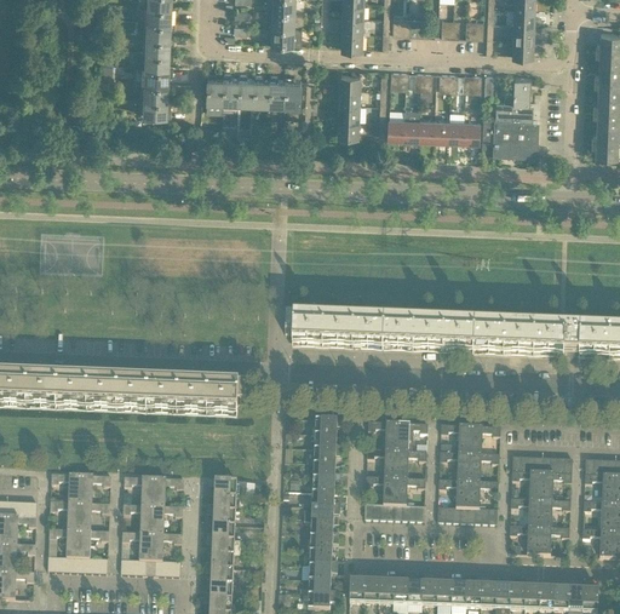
[(149,0),(148,15),(172,16),(176,16),(176,9),(176,0),(172,0),(149,0)]
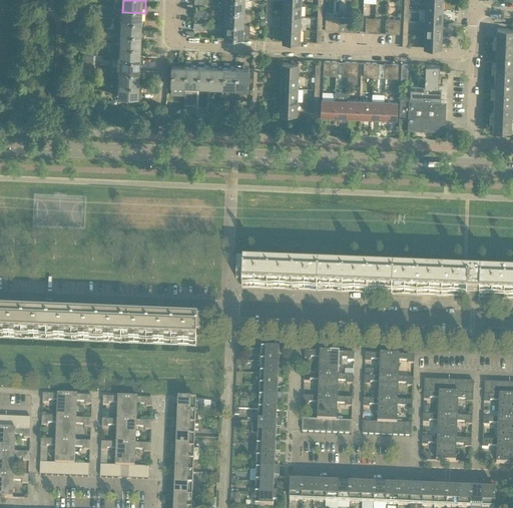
[(285,0),(285,10),(300,11),(301,0),(285,0)]
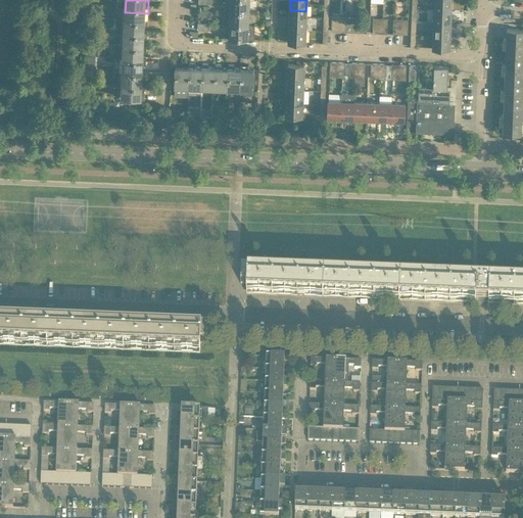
[(434,4),(434,16),(450,17),(450,4),(434,4)]
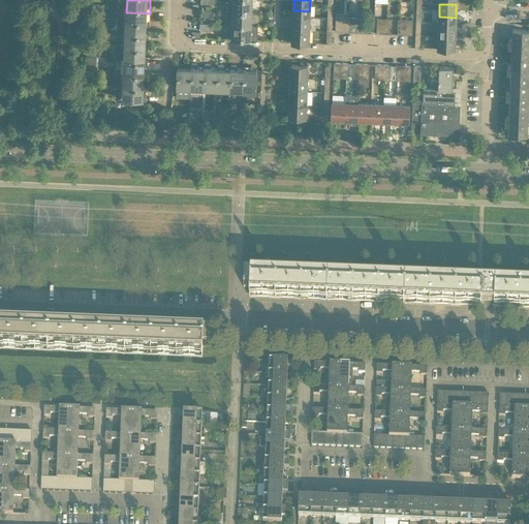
[(232,6),(231,20),(252,20),(252,6),(232,6)]
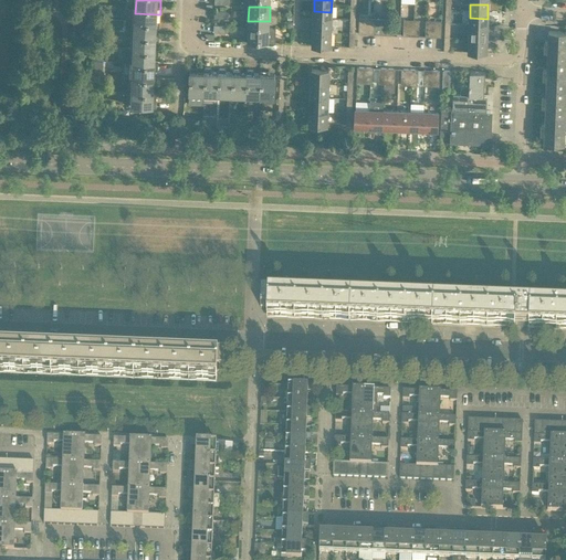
[(314,11),(313,25),(331,25),(331,12),(314,11)]
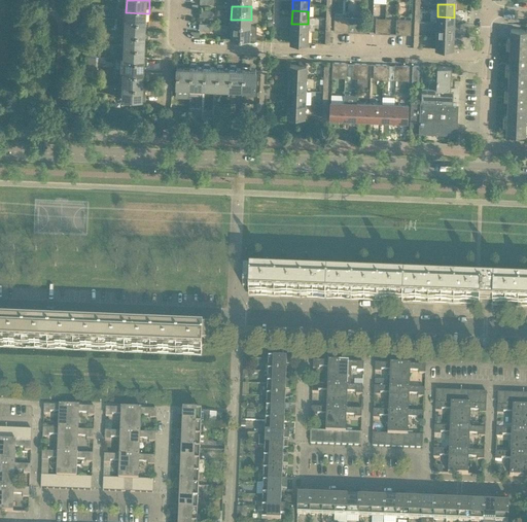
[(92,11),(92,20),(102,20),(102,11),(92,11)]
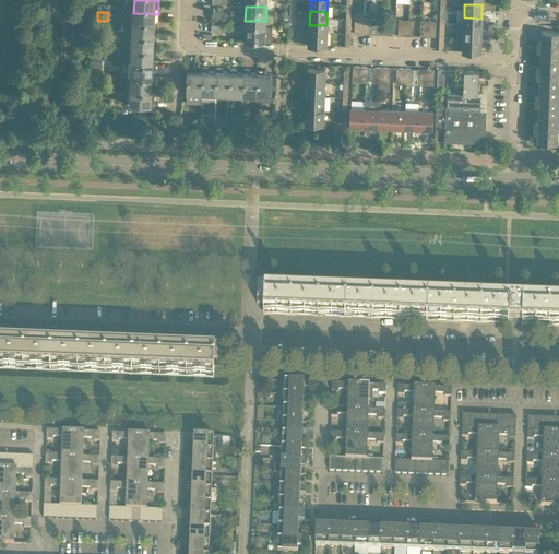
[(370,12),(370,28),(376,28),(384,28),(384,13),(377,12),(370,12)]
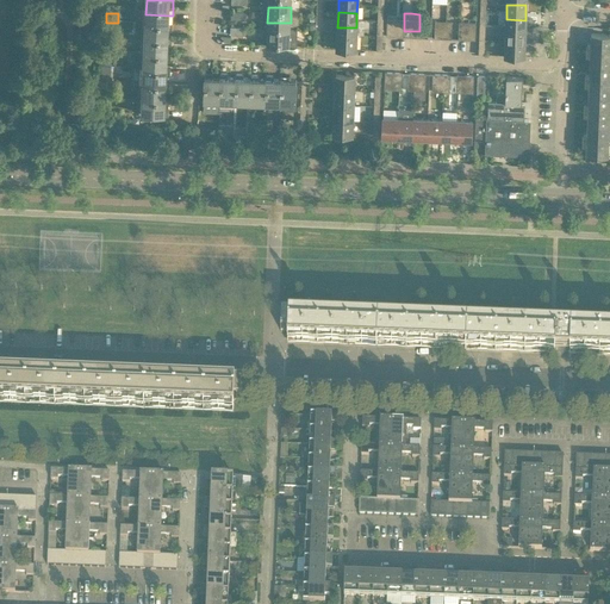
[(136,14),(135,30),(145,30),(168,30),(168,24),(173,24),(173,16),(169,16),(145,14),(136,14)]
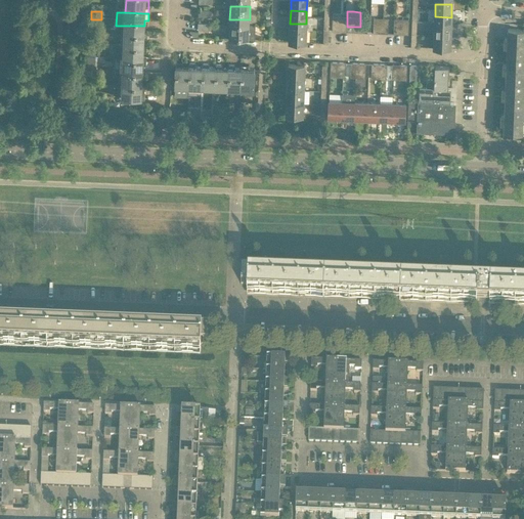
[(435,16),(434,30),(450,30),(456,30),(456,22),(455,22),(455,17),(451,17),(435,16)]
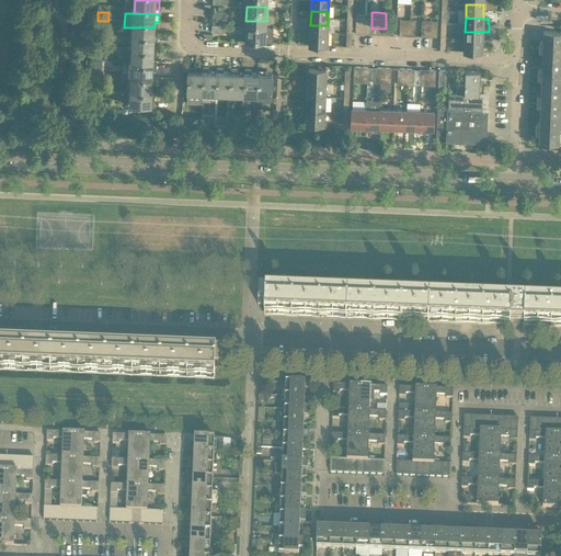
[(267,21),(245,21),(245,35),(273,36),(274,21),(267,21)]
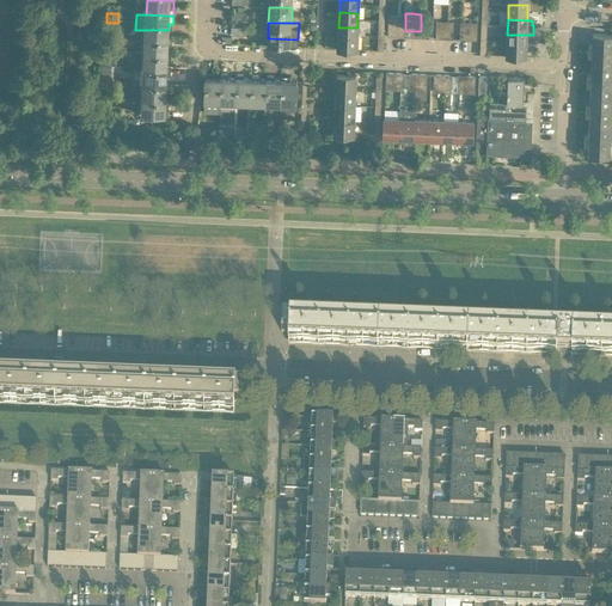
[(357,28),(338,28),(338,42),(356,43),(357,28)]
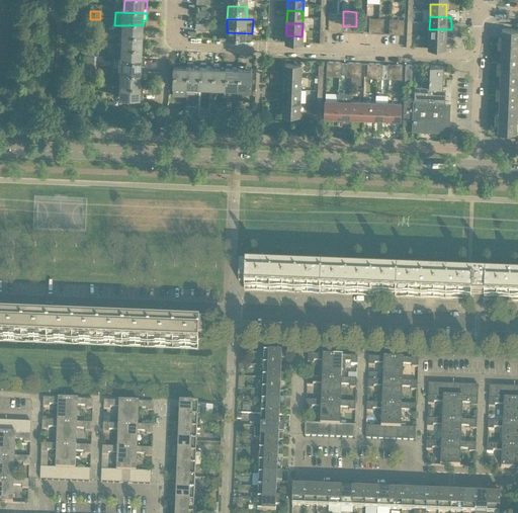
[(499,31),(499,36),(517,36),(517,32),(517,23),(502,23),(502,31),(499,31)]
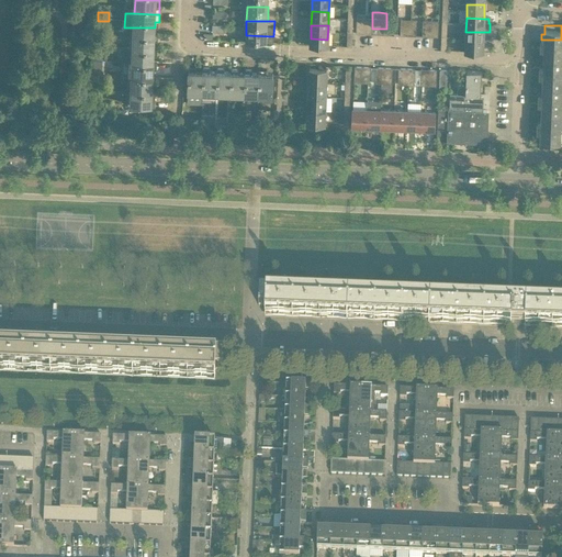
[(134,28),(133,41),(155,42),(155,35),(158,35),(158,29),(155,28),(134,28)]
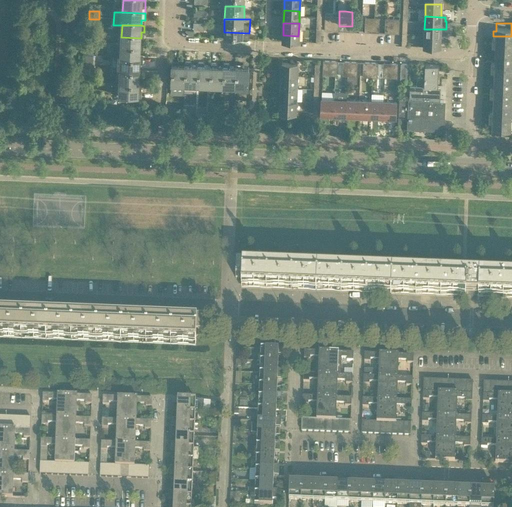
[(440,29),(424,29),(424,41),(440,42),(440,29)]
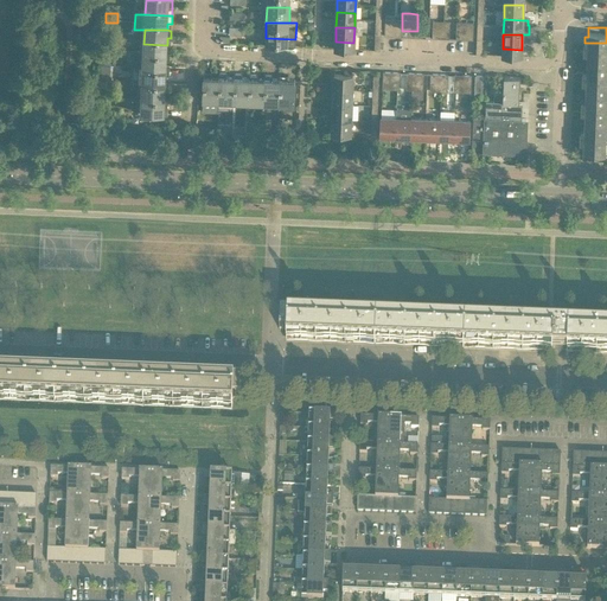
[(585,43),(585,49),(588,49),(587,58),(606,58),(606,48),(606,49),(606,43),(585,43)]
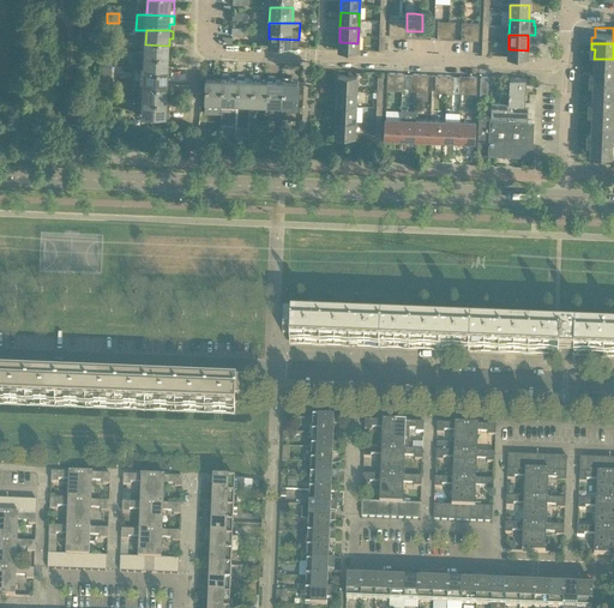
[(134,60),(142,60),(168,61),(168,54),(173,54),(173,46),(169,46),(145,44),(134,44),(134,60)]
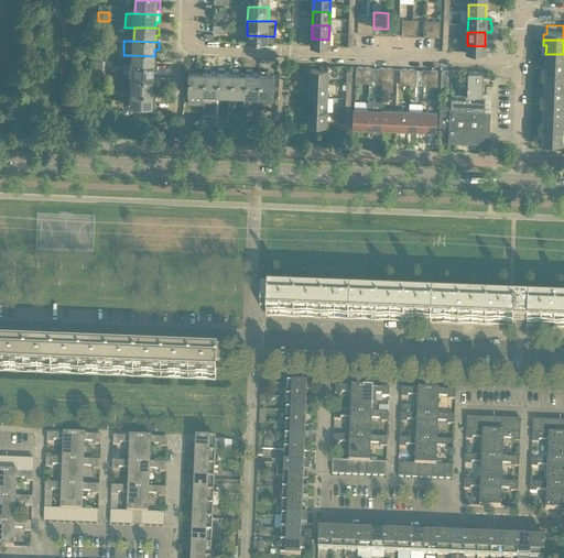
[(542,62),(542,67),(563,68),(563,63),(563,54),(545,54),(545,62),(542,62)]
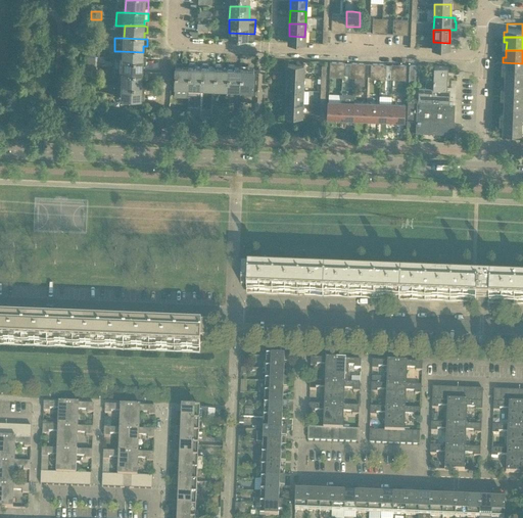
[(121,51),(120,64),(123,64),(143,65),(143,59),(146,59),(146,52),(143,52),(121,51)]
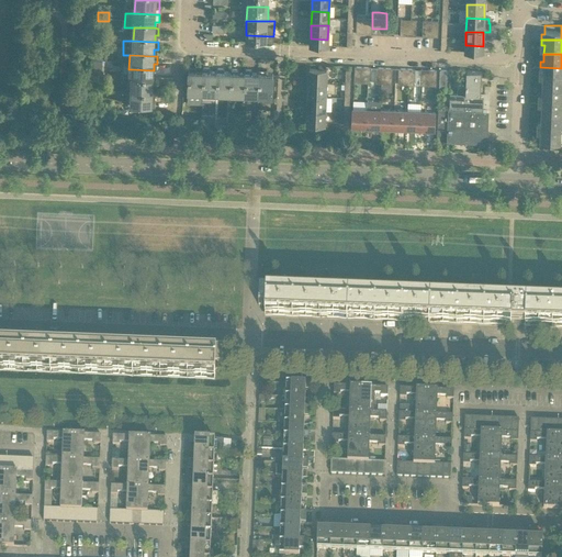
[(189,65),(188,97),(201,98),(201,96),(203,65),(197,65),(197,62),(189,60),(189,65)]
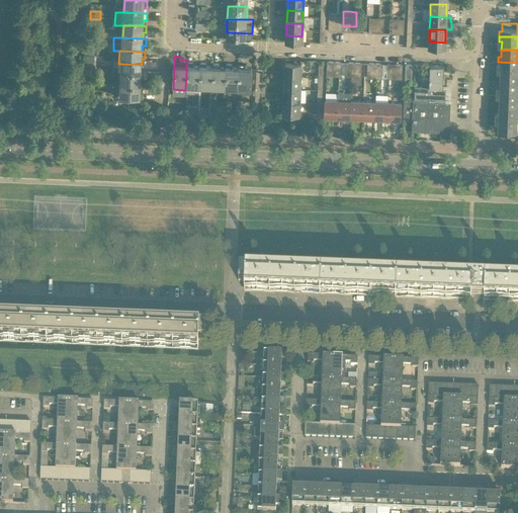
[(326,71),(334,71),(334,56),(327,56),(326,71)]
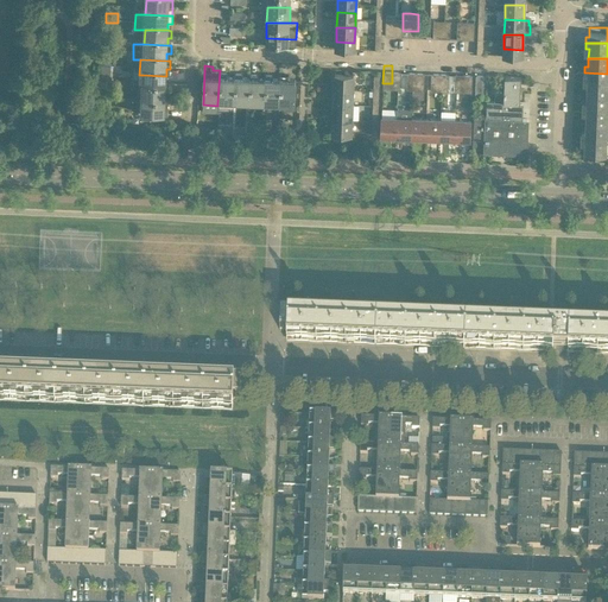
[(392,65),(392,83),(400,83),(401,65),(392,65)]
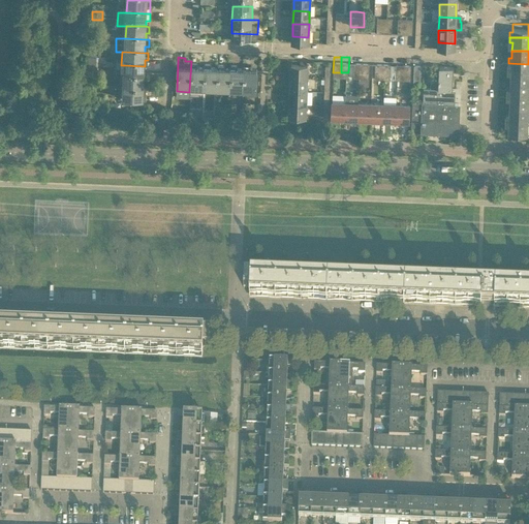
[(191,61),(189,90),(203,91),(203,82),(204,82),(205,62),(198,62),(198,58),(191,58),(191,61)]
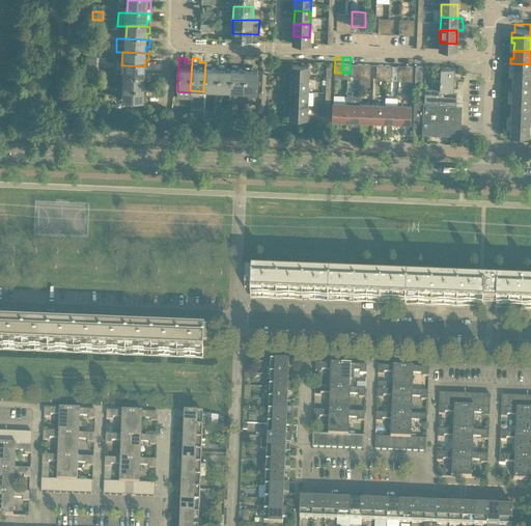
[(205,58),(205,62),(204,82),(217,83),(218,62),(212,62),(212,59),(205,58)]
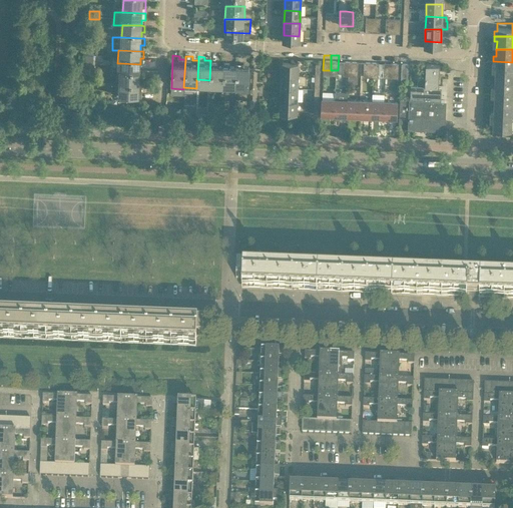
[(344,70),(351,71),(352,56),(344,56),(344,70)]
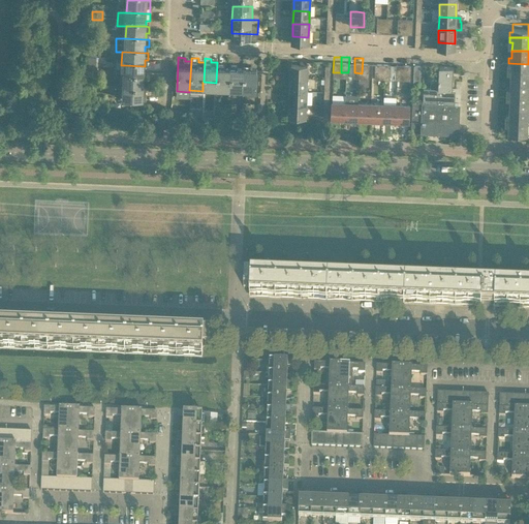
[(363,58),(362,73),(369,73),(370,58),(363,58)]
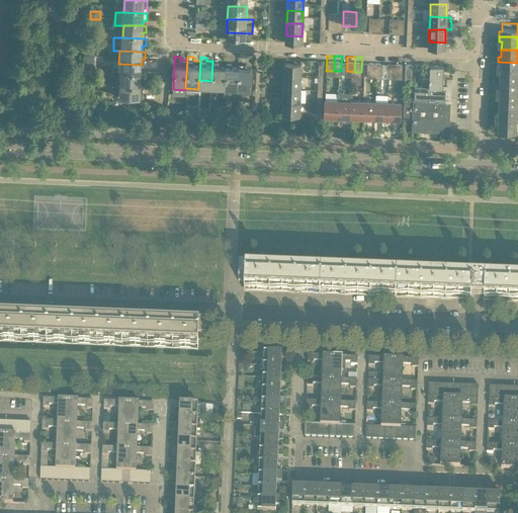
[(212,58),(212,61),(211,81),(225,81),(226,62),(220,61),(220,58),(212,58)]
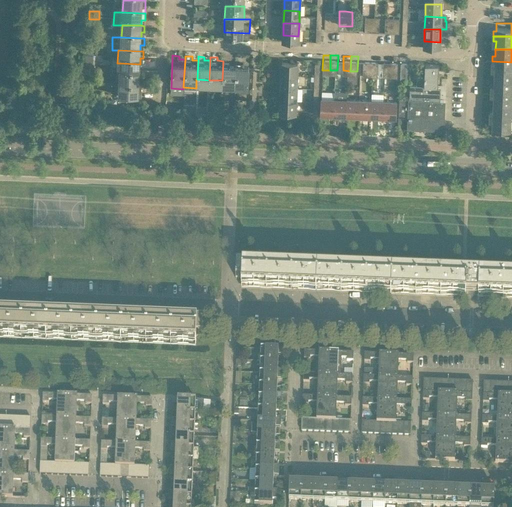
[(222,80),(222,82),(235,83),(235,81),(236,61),(230,61),(230,58),(223,57),(223,61),(222,80)]
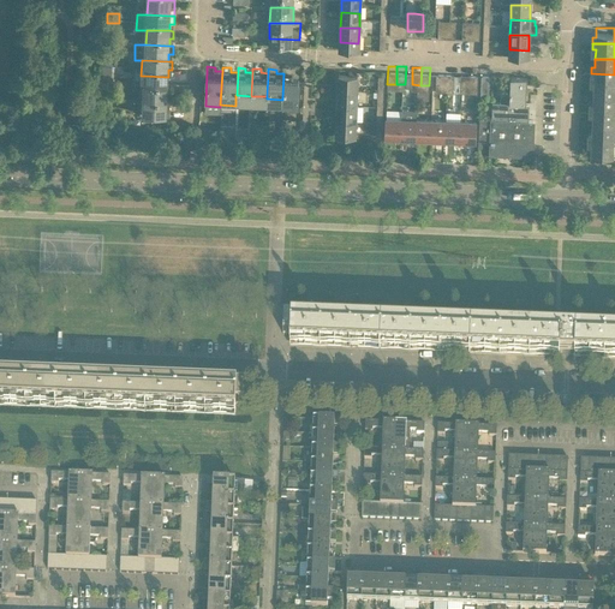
[(339,69),(338,83),(357,84),(357,69),(339,69)]
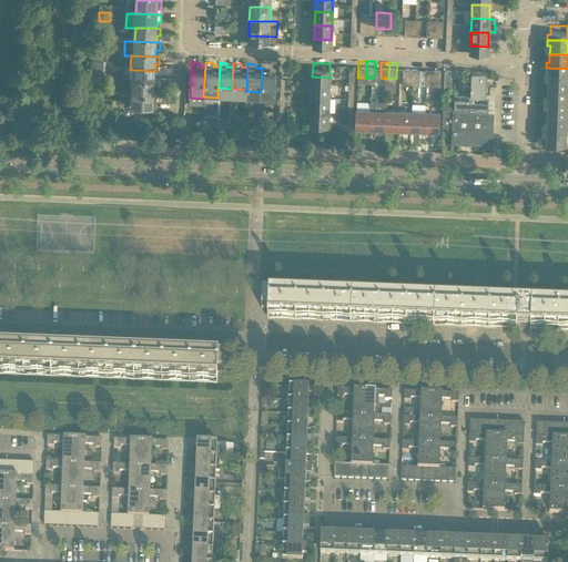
[(261,90),(261,92),(275,93),(275,90),(276,69),(270,69),(270,64),(262,64),(262,68),(261,90)]
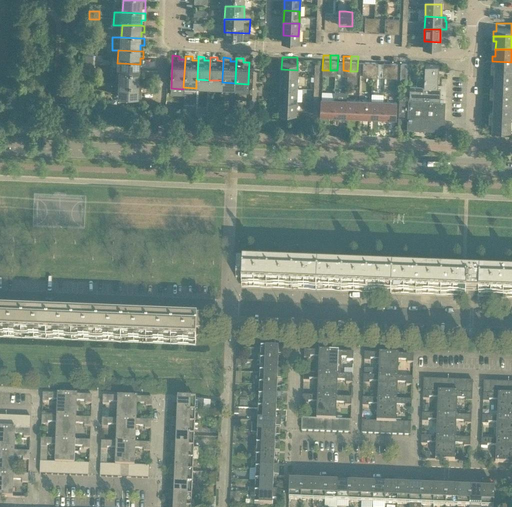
[(438,81),(439,71),(439,60),(425,59),(425,70),(425,72),(420,72),(416,76),(416,80),(438,81)]
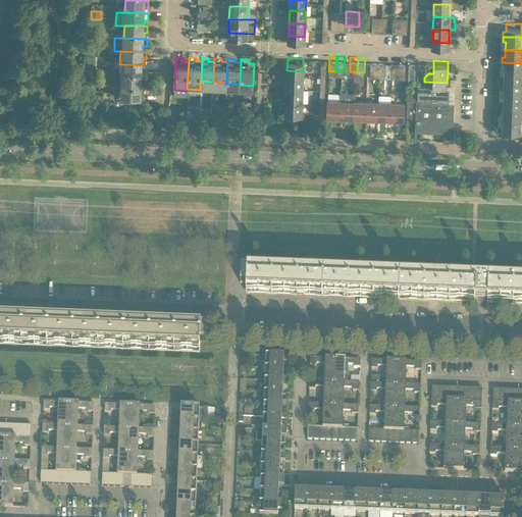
[(502,62),(502,67),(505,67),(504,75),(520,75),(521,75),(521,67),(520,67),(521,63),(502,62)]
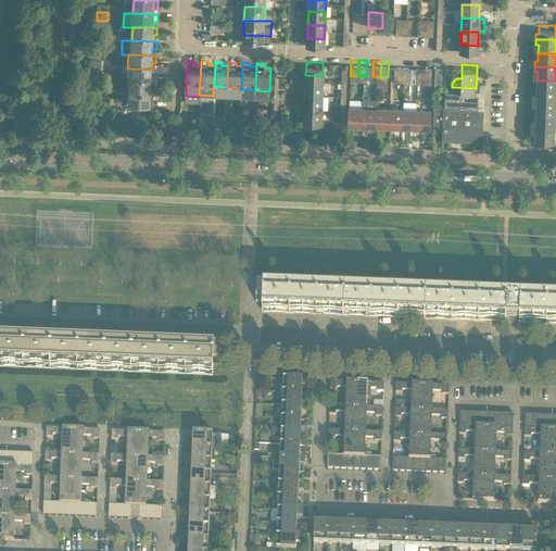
[(130,69),(130,83),(151,84),(151,77),(155,77),(155,70),(152,70),(130,69)]
